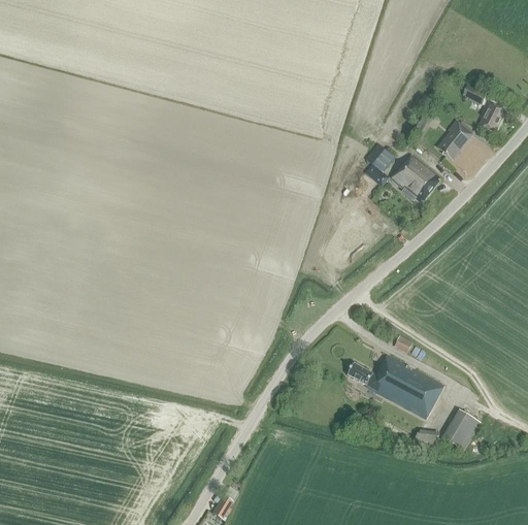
[(482,104),(487,94),(468,84),(463,94),(482,104)]
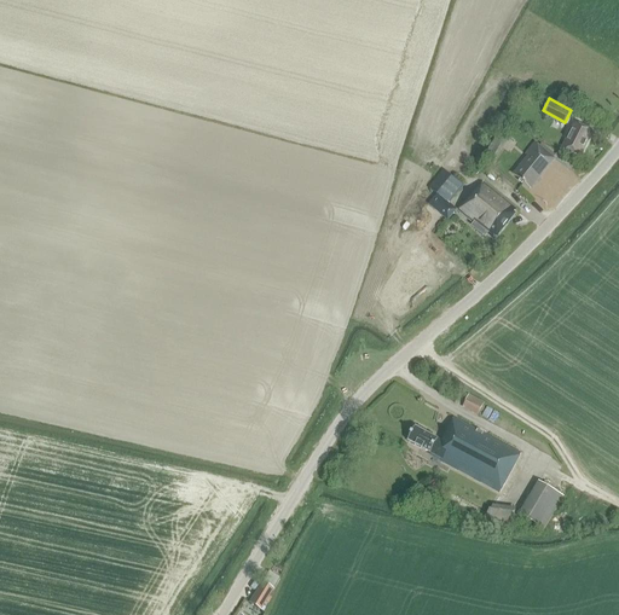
[(580,154),(593,129),(573,120),(561,144),(580,154)]
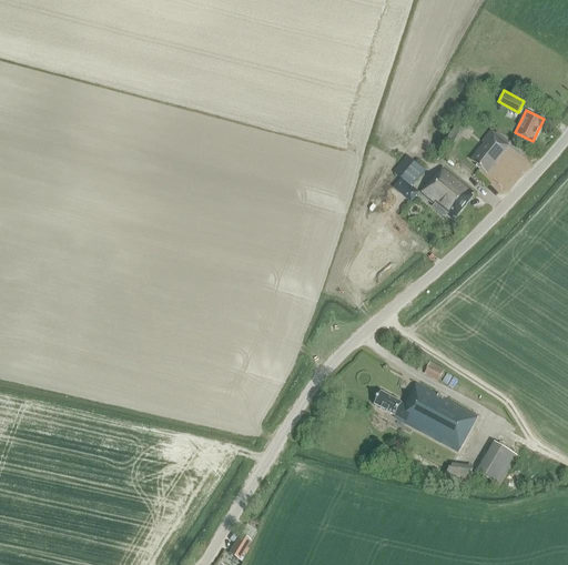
[(455,144),(467,124),(457,118),(445,138),(455,144)]
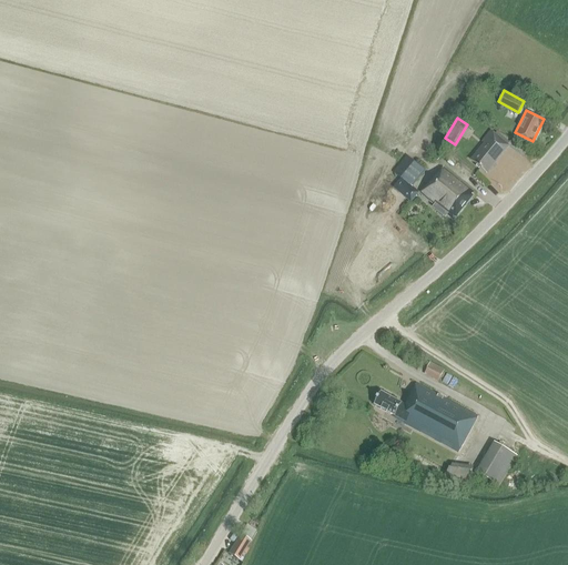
[(486,170),(497,157),(508,143),(492,129),(483,139),(485,141),(472,158),(480,164),(480,165),(486,170)]
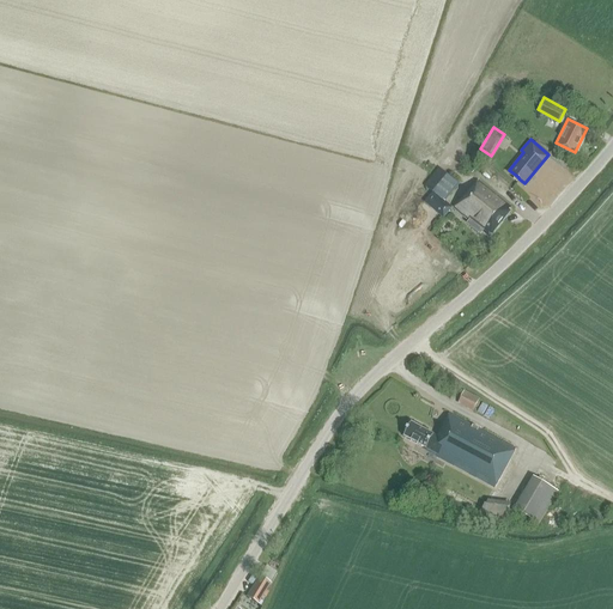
[(434,189),(442,196),(457,178),(449,170),(434,189)]
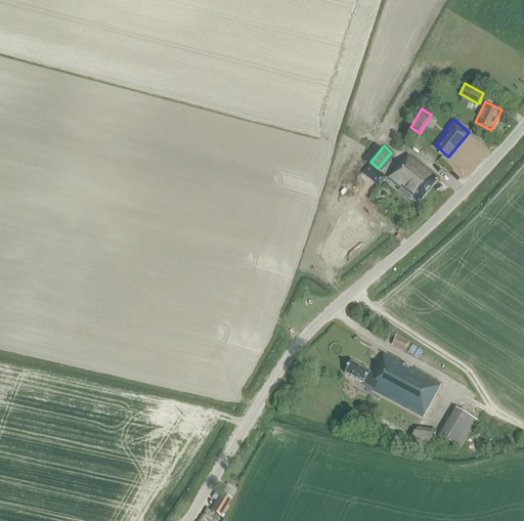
[(410,198),(411,197),(418,202),(433,183),(431,181),(436,175),(407,153),(387,177),(399,187),(410,198)]
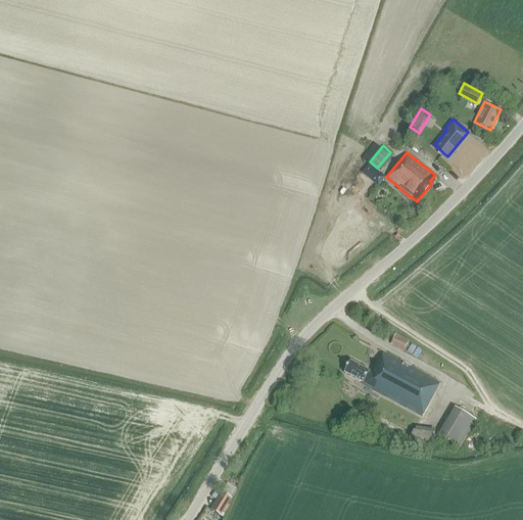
[(363,169),(379,182),(385,175),(377,168),(370,161),(363,169)]
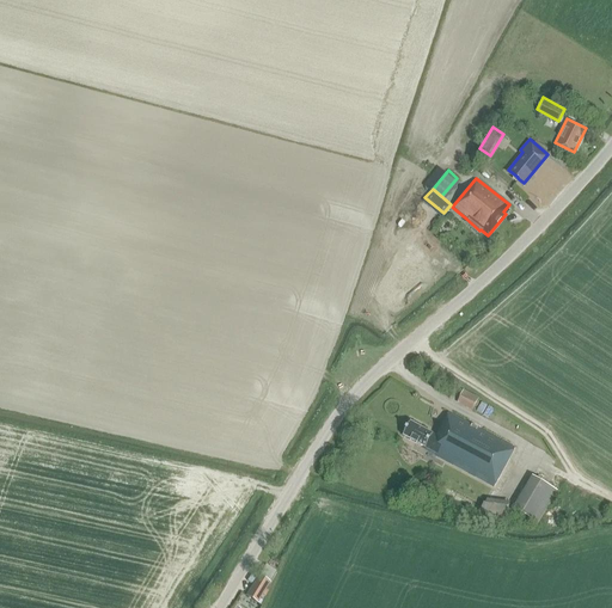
[(457,400),(472,407),(479,394),(464,387),(457,400)]
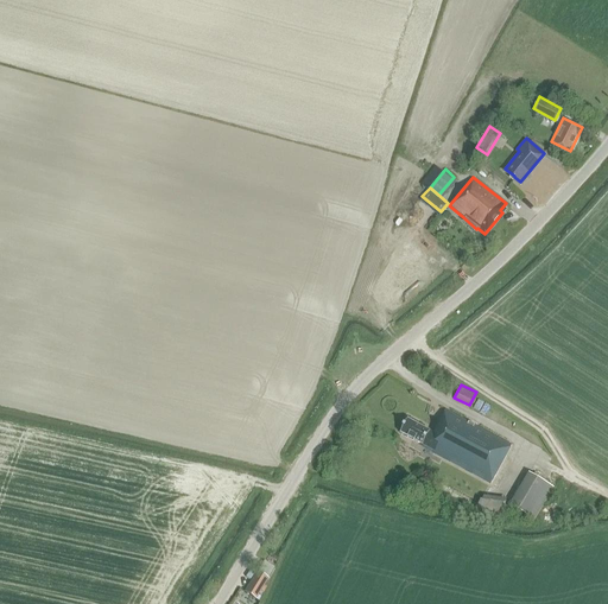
[(483,477),(491,481),(511,443),(445,407),(434,430),(407,415),(400,430),(435,449),(434,451),(449,459),(450,457),(467,465),(466,468),(472,471),(473,469),(485,475),(483,477)]
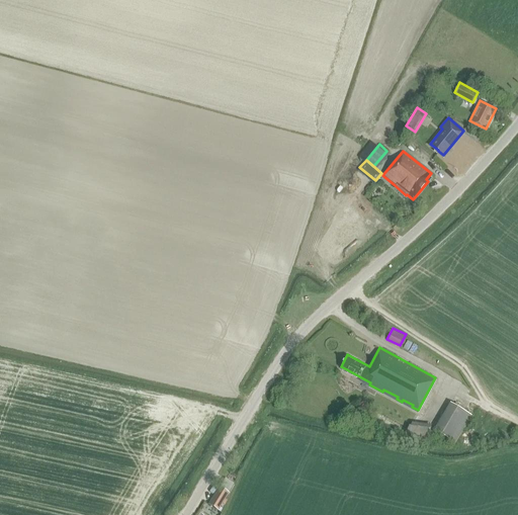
[(455,441),(472,413),(450,400),(434,428),(455,441)]
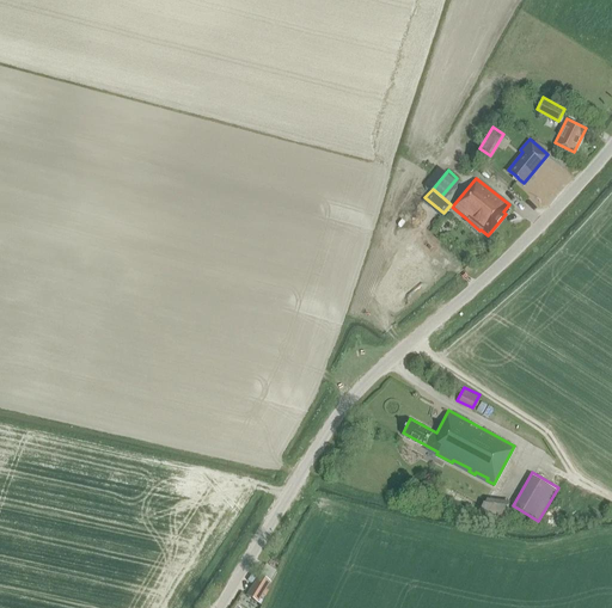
[(269,579),(276,567),(265,562),(259,572),(258,572),(245,593),(257,600),(270,579),(269,579)]
